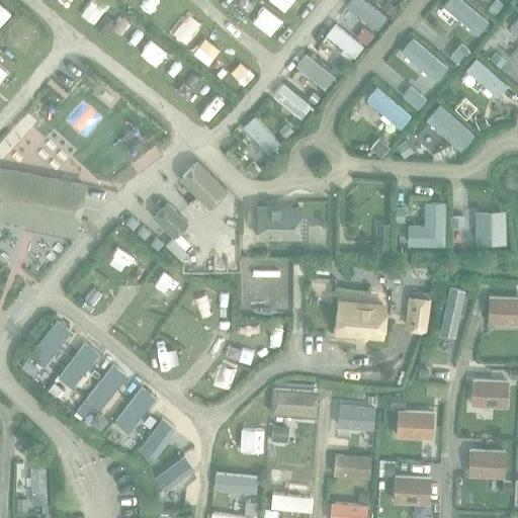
[(496,0),(495,0),(488,9),(494,14),(502,5),(496,0)]
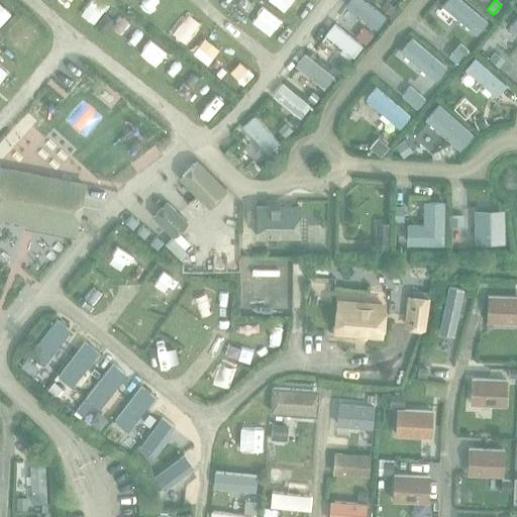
[(385,1),(379,8),(391,17),(397,9),(385,1)]
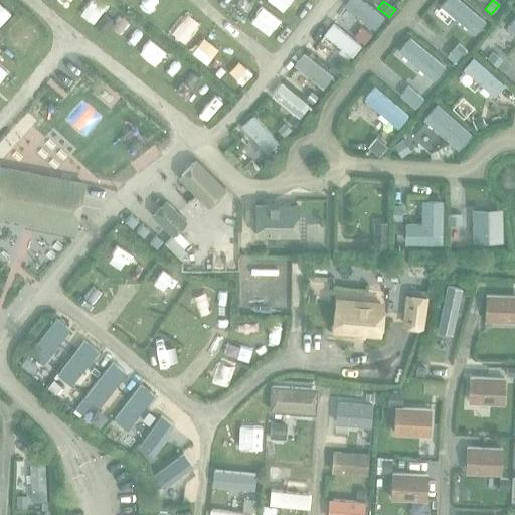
[(15,41),(28,20),(18,14),(5,35),(15,41)]
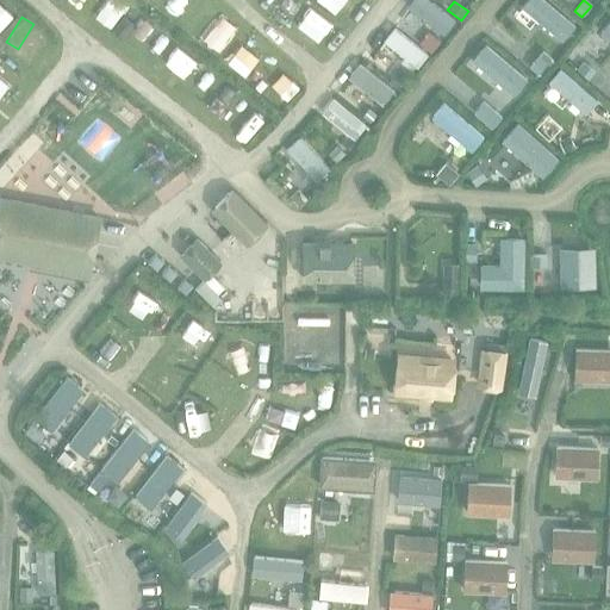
[(429,32),(418,45),(428,53),(439,39),(429,32)]
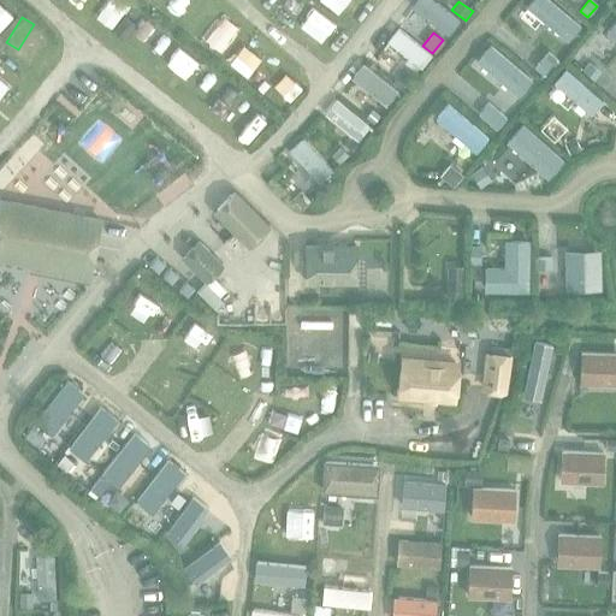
[(477,88),(485,77),(462,57),(452,69),(477,88)]
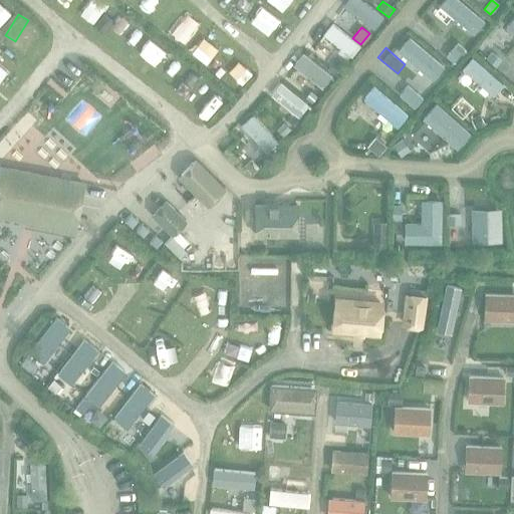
[(453,48),(446,56),(452,62),(460,53),(453,48)]
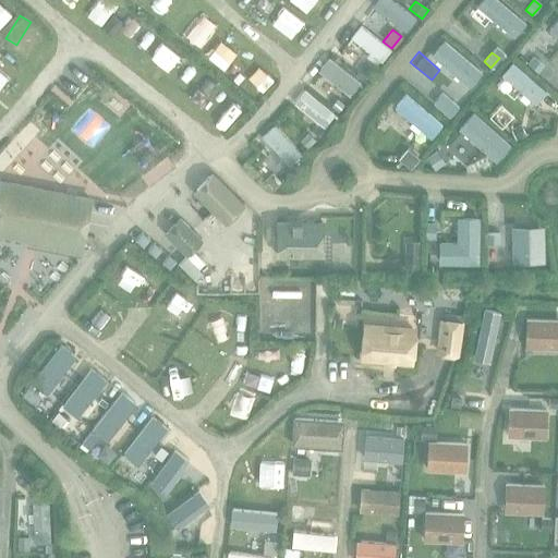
[(0,80),(13,64),(0,53),(0,80)]
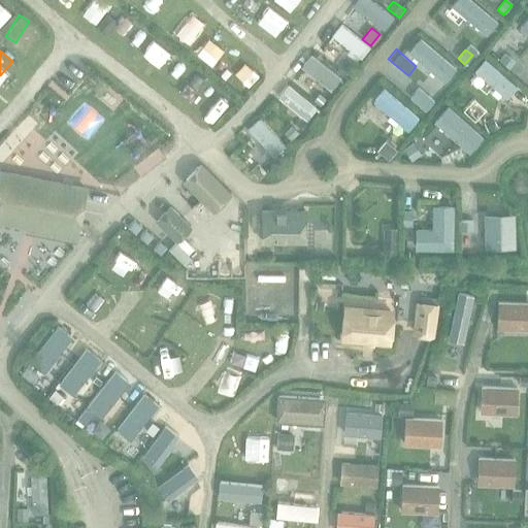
[(504,54),(499,61),(509,68),(515,61),(504,54)]
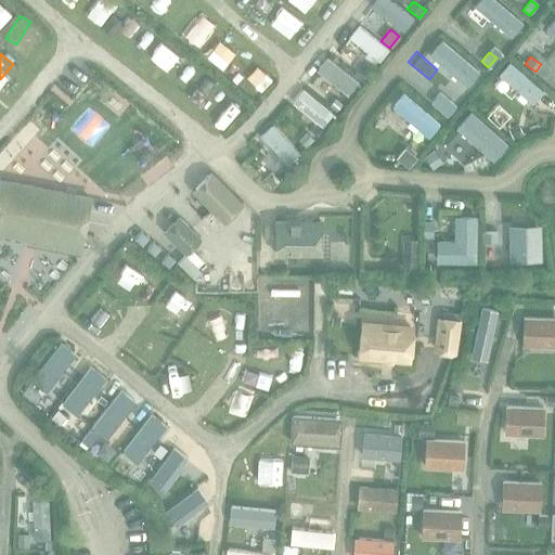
[(360,63),(352,74),(361,80),(369,71),(360,63)]
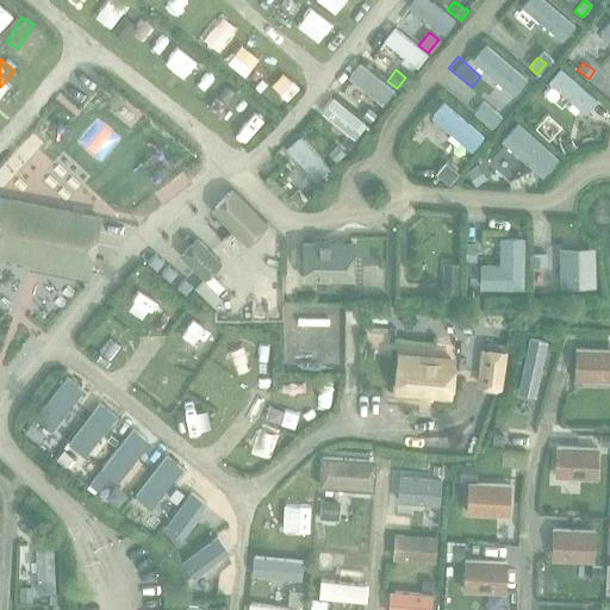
[(490,87),(480,98),(495,110),(504,99),(490,87)]
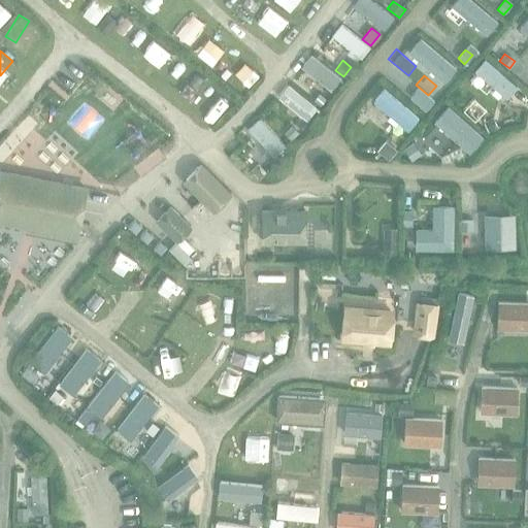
[(423,92),(415,101),(425,111),(434,101),(423,92)]
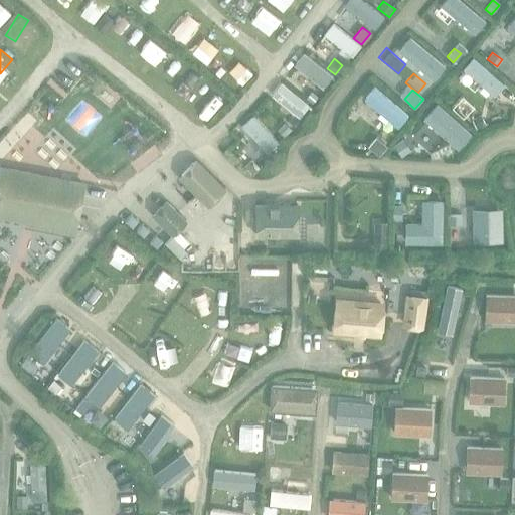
[(310,92),(305,99),(311,104),(317,97),(310,92)]
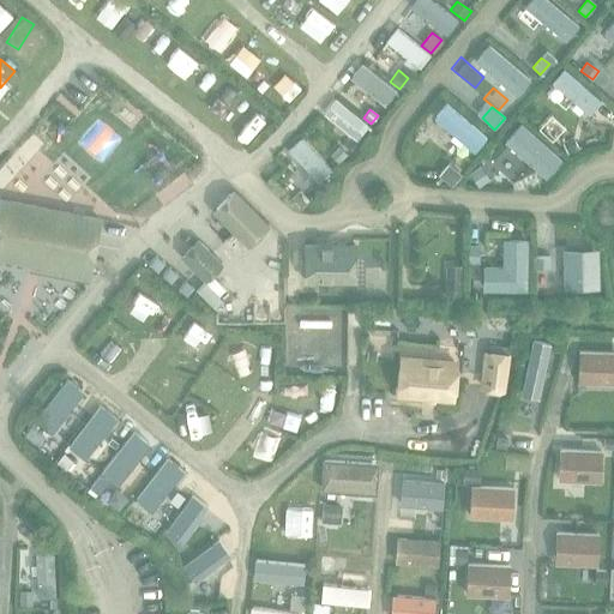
[(326,161),(338,142),(305,122),(294,142),(326,161)]
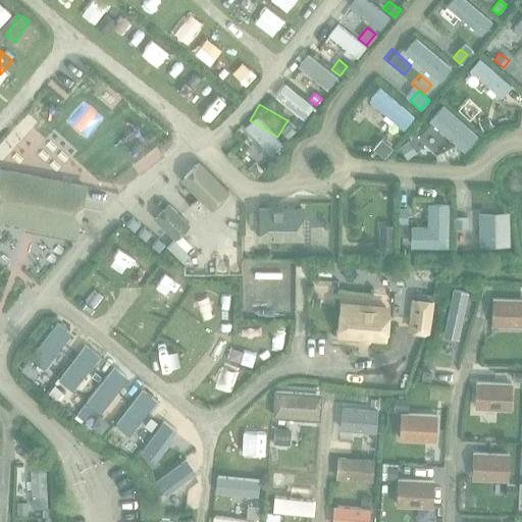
[(486,117),(477,121),(481,131),(491,126),(486,117)]
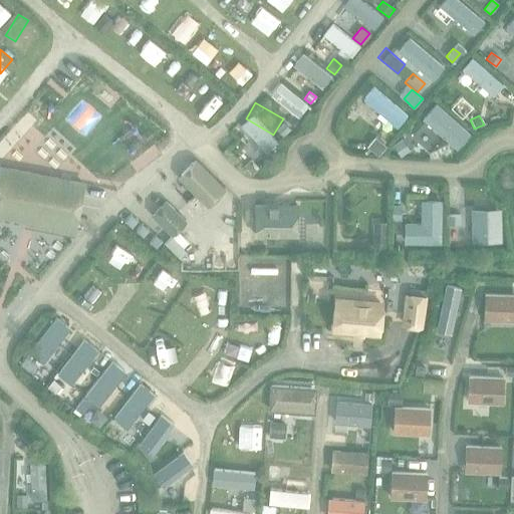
[(283,122),(277,130),(284,136),(290,130),(283,122)]
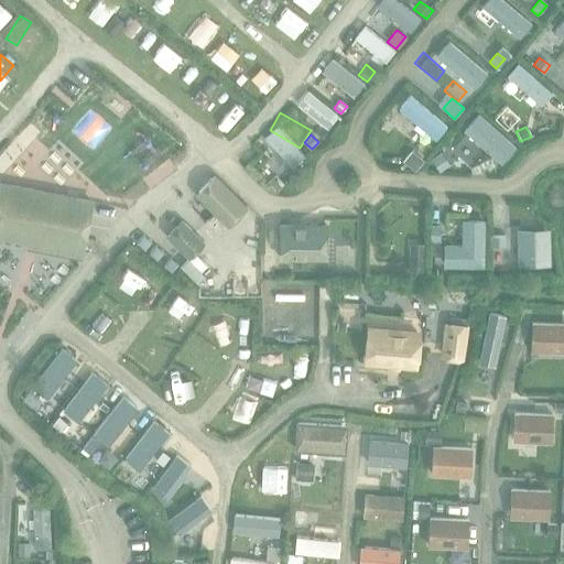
[(145,176),(160,163),(144,147),(130,161),(145,176)]
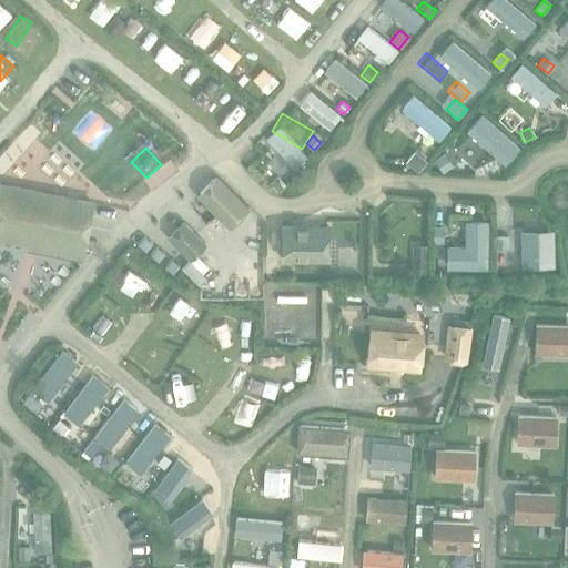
[(415,152),(406,162),(417,172),(426,161),(415,152)]
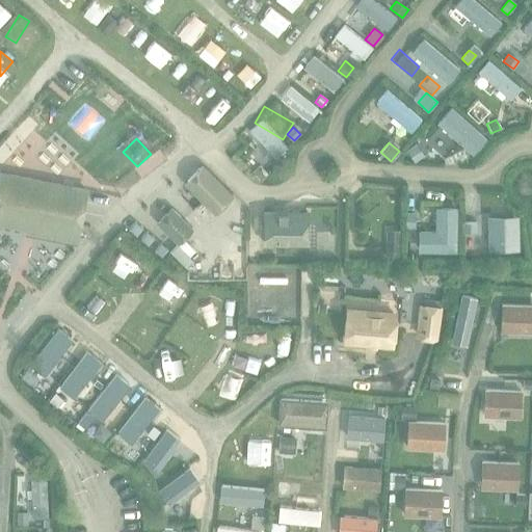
[(416,144),(407,151),(415,161),(423,155),(416,144)]
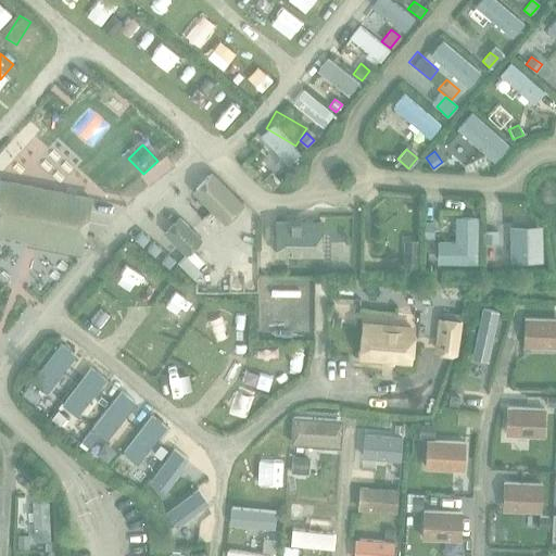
[(192,192),(224,223),(242,204),(212,173),(192,192)]
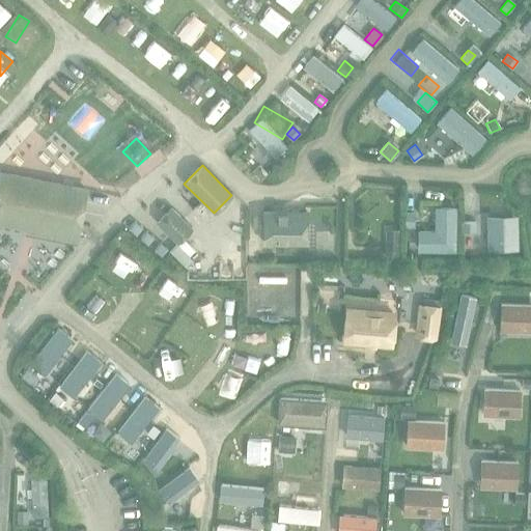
[(258,165),(250,173),(257,182),(266,173),(258,165)]
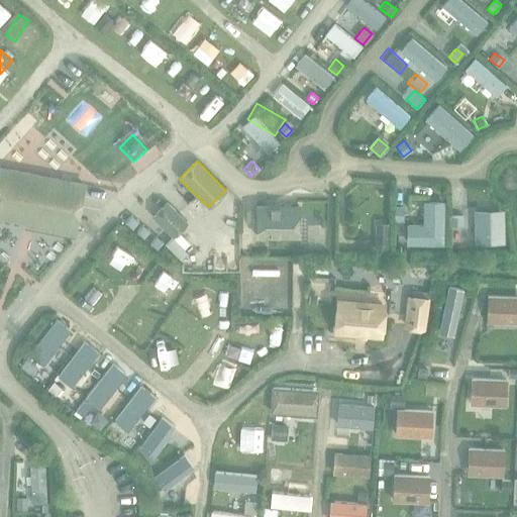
[(2,169),(0,177),(0,217),(72,231),(81,184),(2,169)]
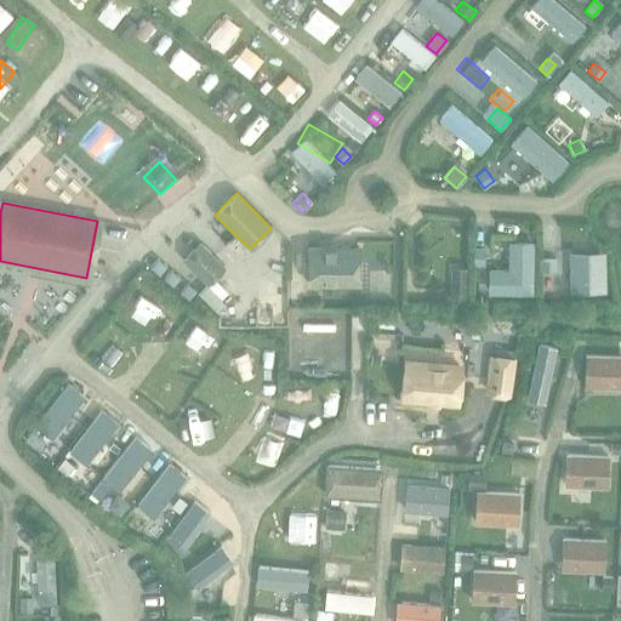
[(614,275),(614,237),(573,237),(573,275),(614,275)]
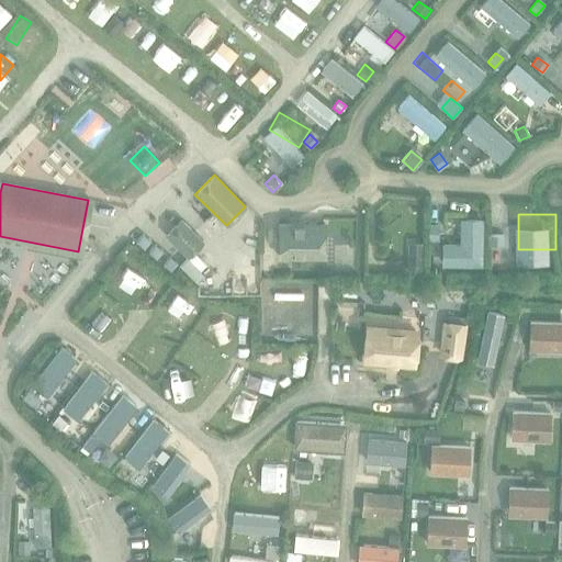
[(180,220),(165,235),(187,257),(202,242),(180,220)]
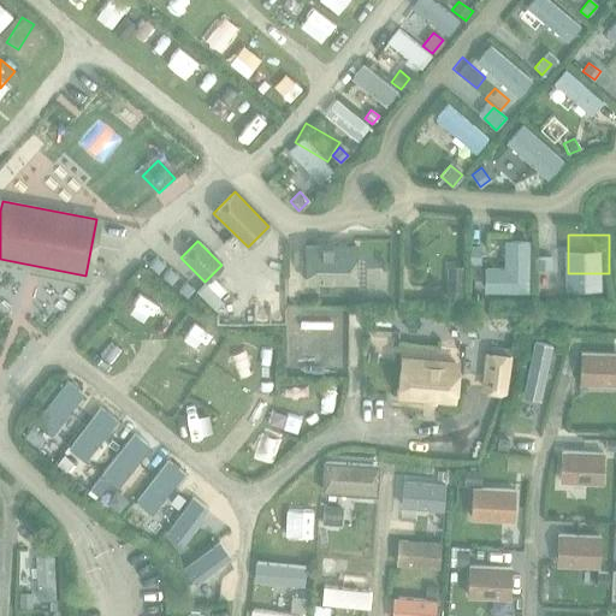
[(306,246),(306,282),(355,283),(356,246),(306,246)]
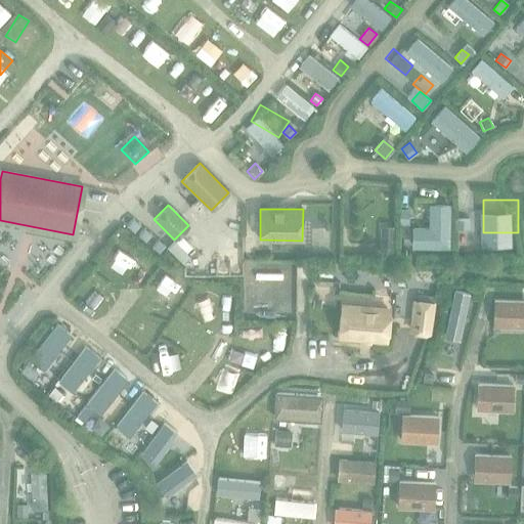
[(470,219),(454,219),(454,229),(470,228),(470,219)]
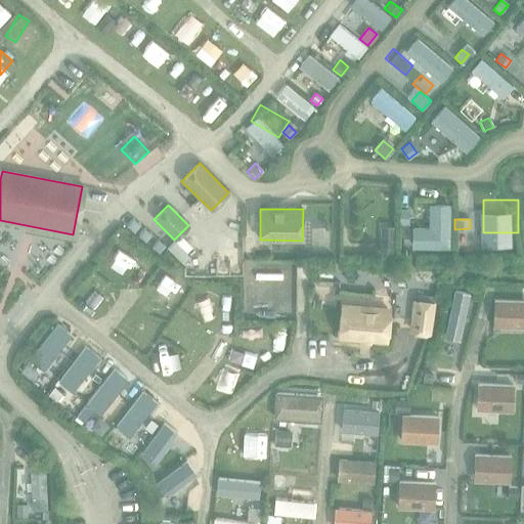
[(254,236),(244,236),(243,251),(254,252),(254,236)]
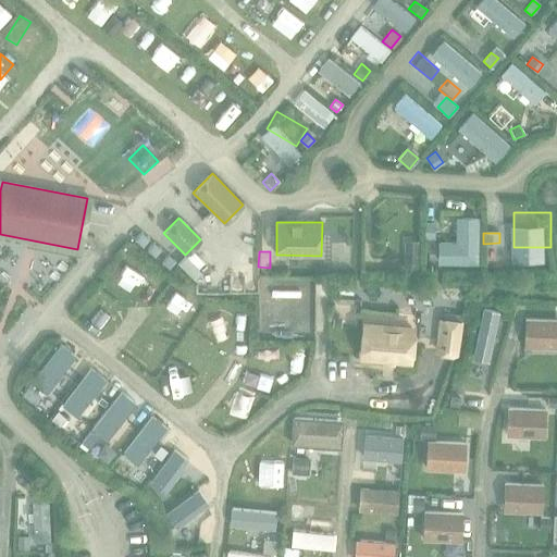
[(404,255),(404,269),(417,269),(418,256),(404,255)]
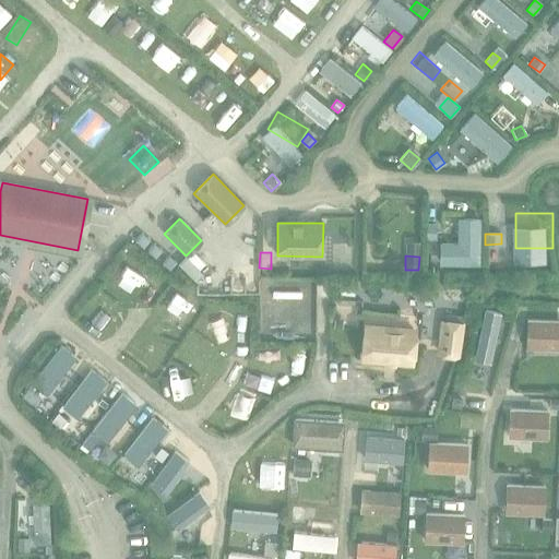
[(299,309),(317,308),(316,277),(277,278),(277,284),(299,283),(299,309)]
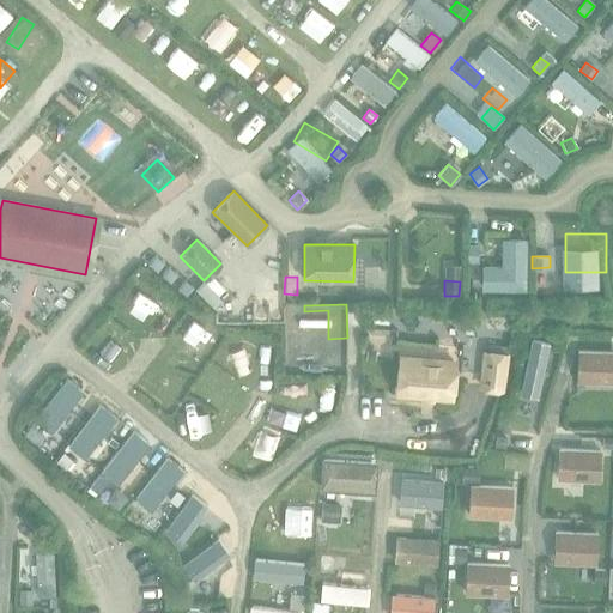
[(551,381),(553,337),(534,335),(532,380),(551,381)]
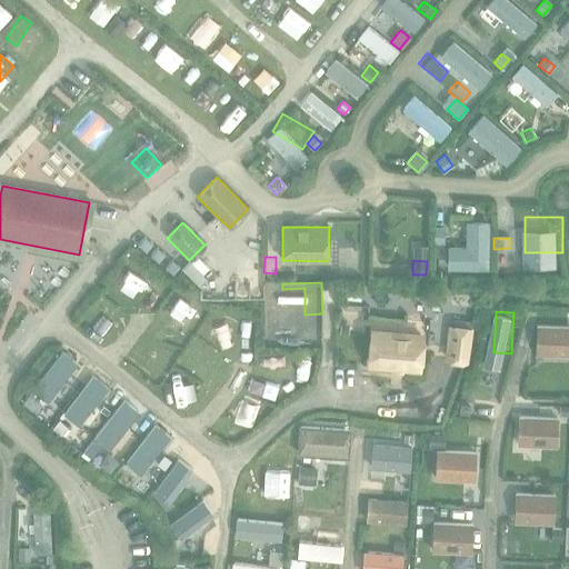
[(568,328),(537,327),(536,355),(563,356),(563,345),(568,345),(568,328)]
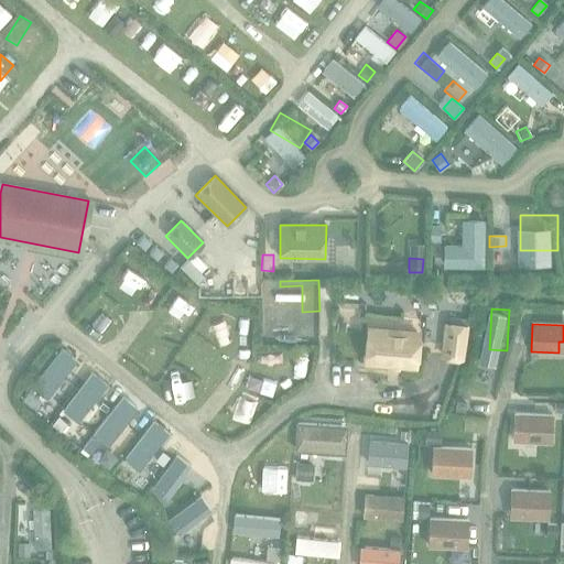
[(446,325),(442,356),(462,358),(466,327),(446,325)]
